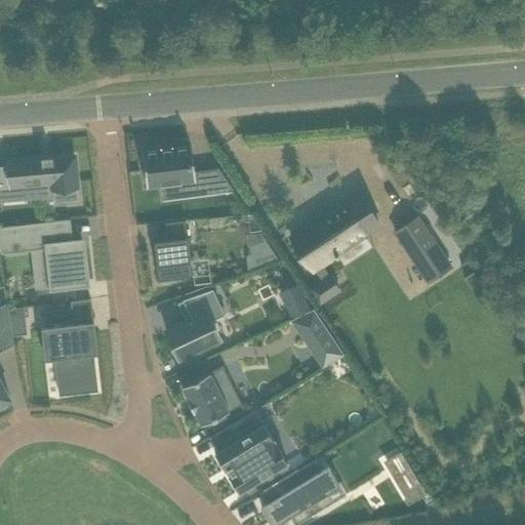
[(191,146),(142,152),(146,187),(185,182),(187,196),(232,191),(217,169),(194,172),(191,146)]
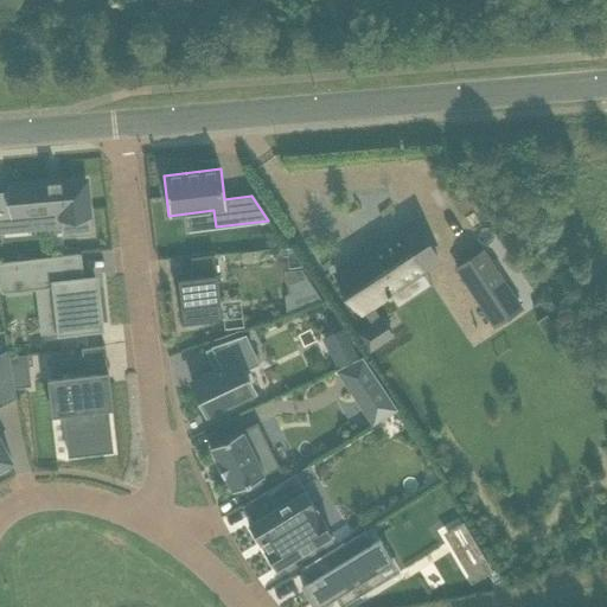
[(85,180),(10,187),(12,216),(59,211),(62,237),(90,235),(85,180)]
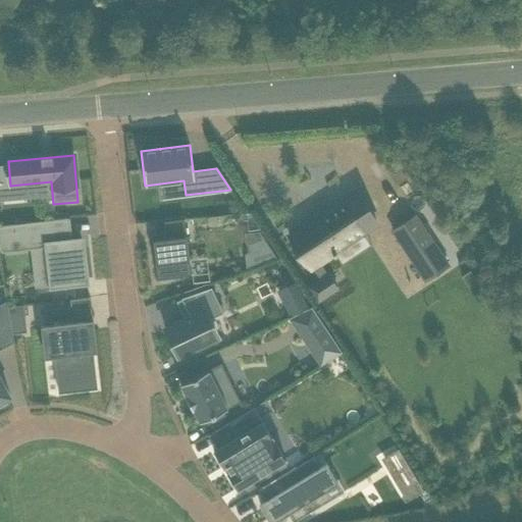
[(333,256),(335,254),(334,252),(333,252),(332,250),(330,246),(344,238),(347,242),(376,222),(357,194),(312,224),(310,221),(289,236),(311,268),(312,268),(319,279),(308,286),(317,302),(337,289),(328,274),(327,275),(319,263),(332,254),(333,256)]
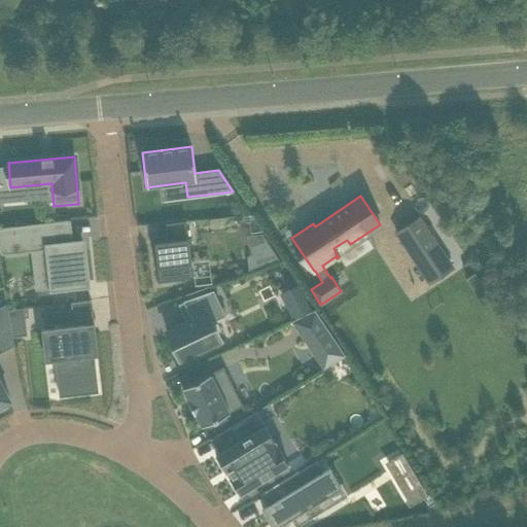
[(429,282),(451,268),(419,218),(396,234),(429,282)]
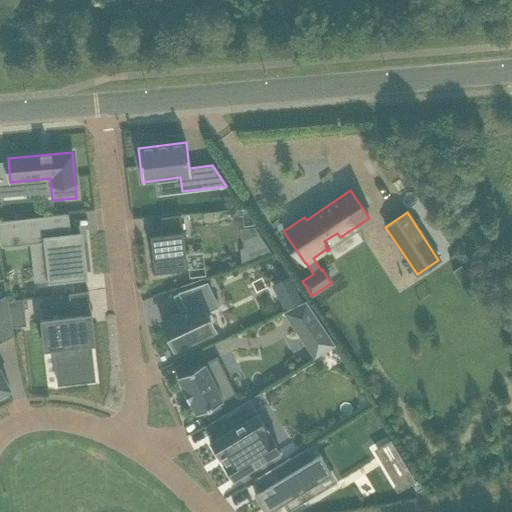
[(66,214),(0,221),(0,246),(1,246),(1,247),(3,246),(3,244),(29,241),(45,239),(49,280),(47,281),(48,283),(87,279),(87,276),(84,277),(79,235),(67,236),(65,218),(68,218),(68,215),(67,215),(66,214)]
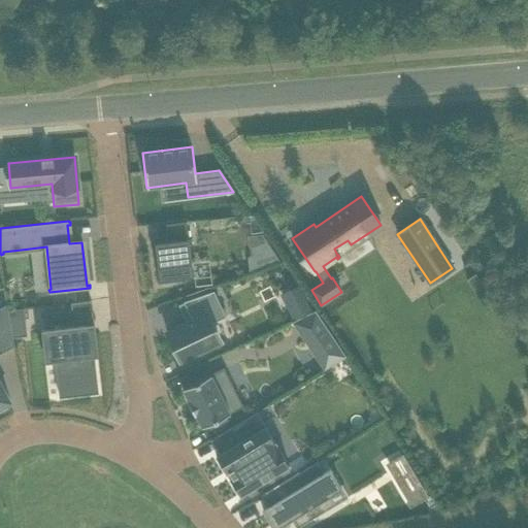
[(167,237),(154,239),(159,285),(193,279),(186,223),(165,225),(167,237)]
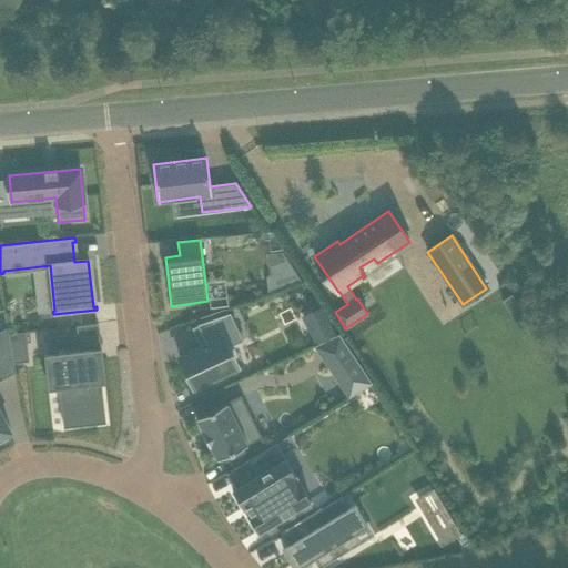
[(273,275),(270,277),(271,291),(301,281),(287,261),(271,266),(273,275)]
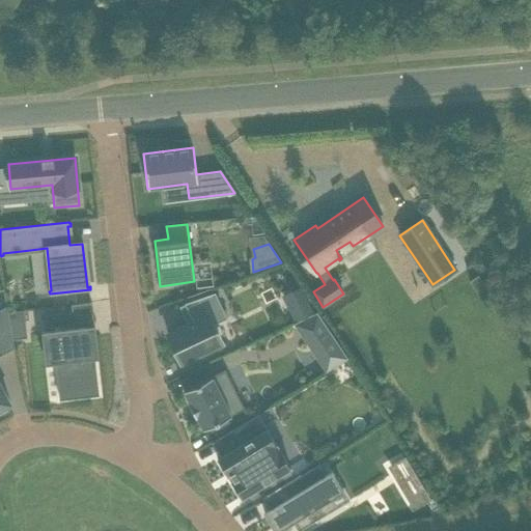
[(483,286),(475,292),(481,302),(490,296),(483,286)]
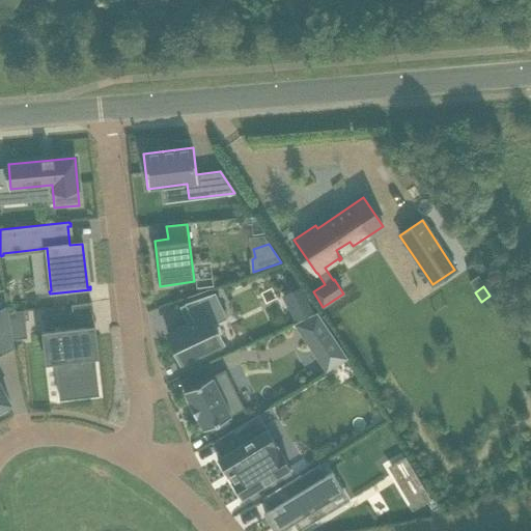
[(193,323),(167,334),(180,363),(221,343),(213,325),(227,318),(215,292),(184,304),(193,323)]
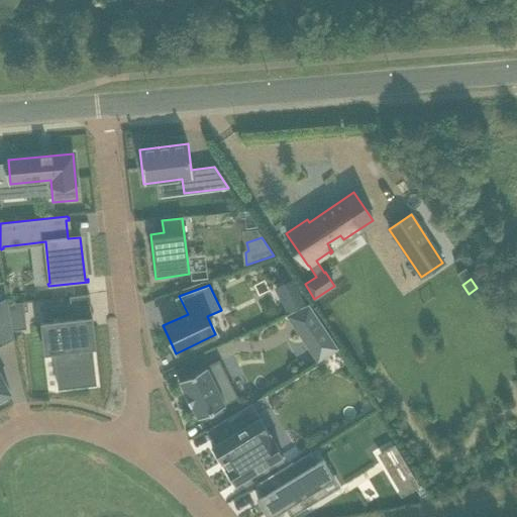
[(299,293),(282,301),(288,313),(305,305),(299,293)]
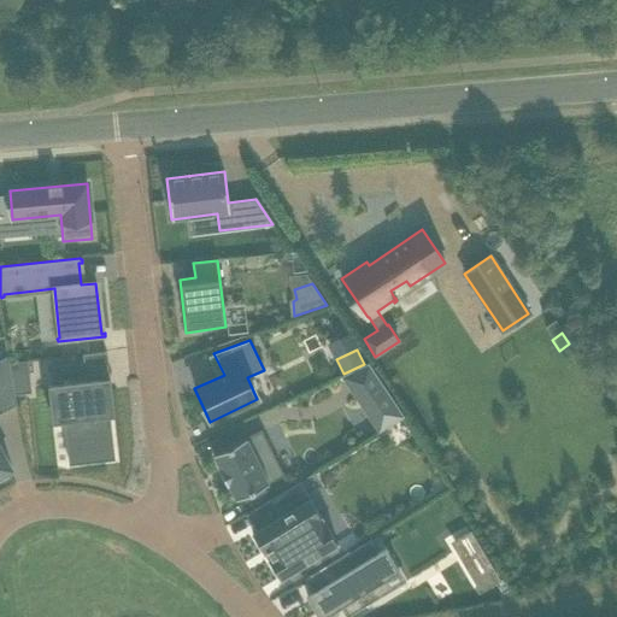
[(0,480),(7,476),(9,471),(11,469),(0,447),(0,412),(16,404),(6,357),(0,359),(0,480)]
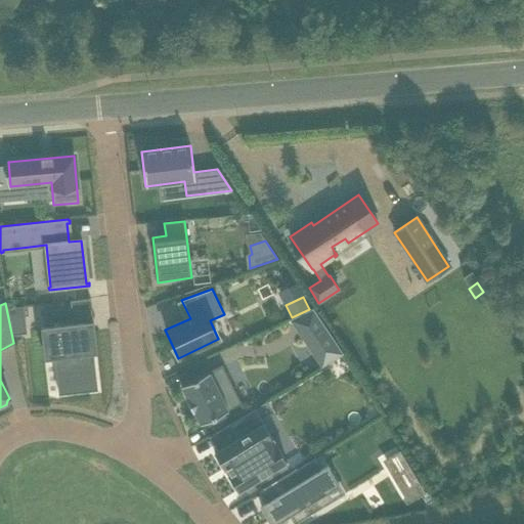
[(7,308),(10,320),(26,318),(24,306),(7,308)]
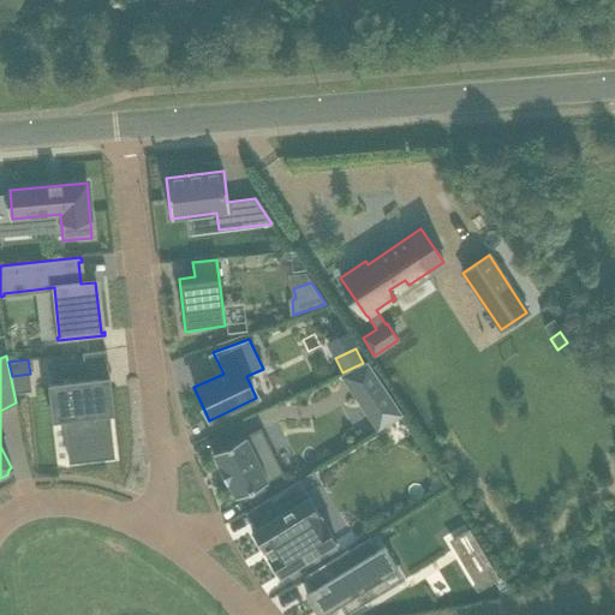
[(70,463),(82,461),(82,463),(114,458),(109,415),(114,415),(109,376),(85,380),(84,362),(51,365),(53,383),(47,383),(52,422),(65,421),(70,463)]
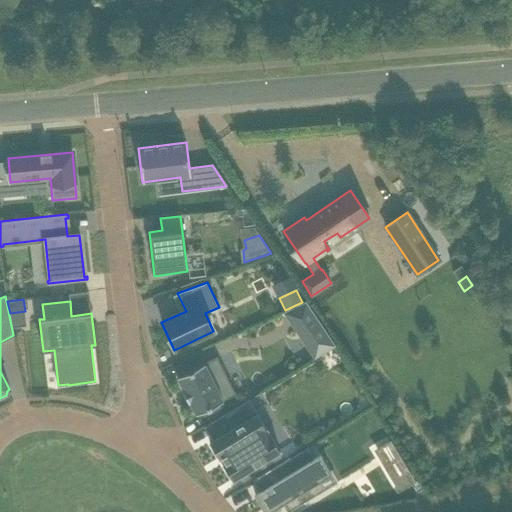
[(283,312),(314,358),(335,345),(305,301),(283,312)]
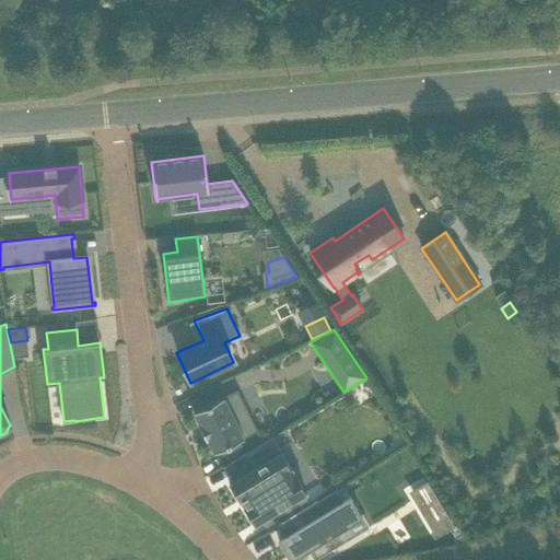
[(256,426),(269,419),(253,388),(240,395),(256,426)]
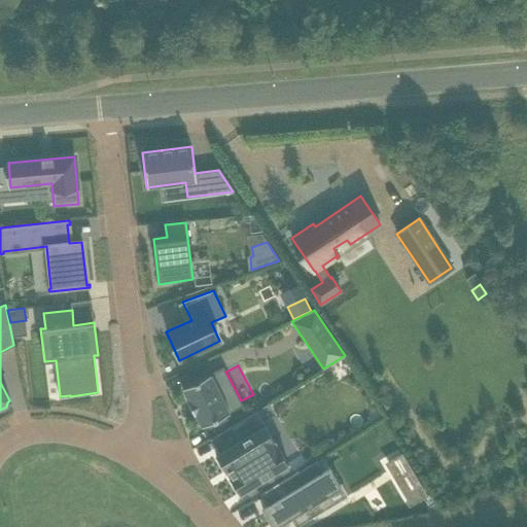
[(222,366),(182,387),(188,400),(187,400),(189,405),(194,414),(195,413),(201,426),(208,423),(209,427),(224,419),(222,415),(223,415),(242,406),(222,366)]
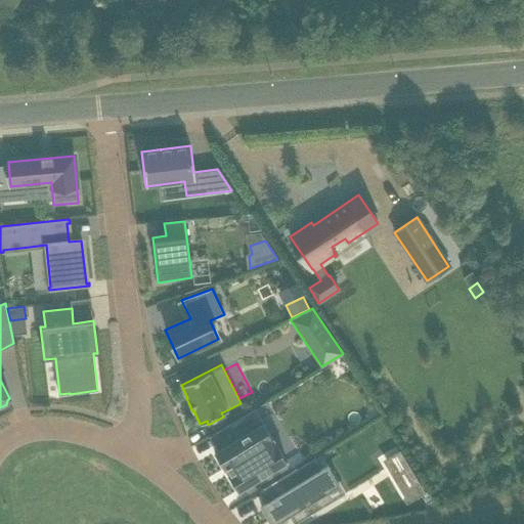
[(227,475),(237,491),(286,461),(254,408),(209,436),(217,450),(214,452),(223,468),(226,467),(229,473),(227,475)]
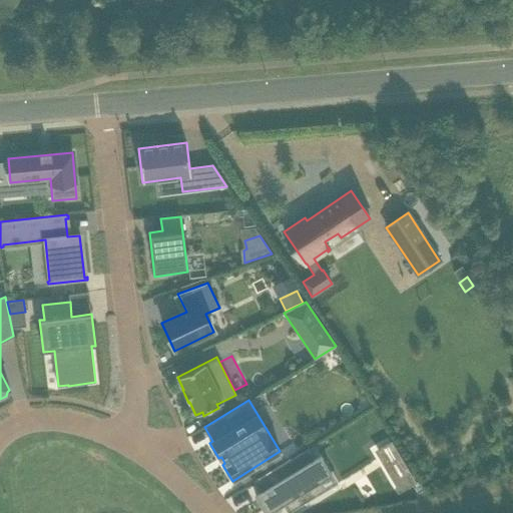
[(391,441),(377,450),(397,482),(411,474),(391,441)]
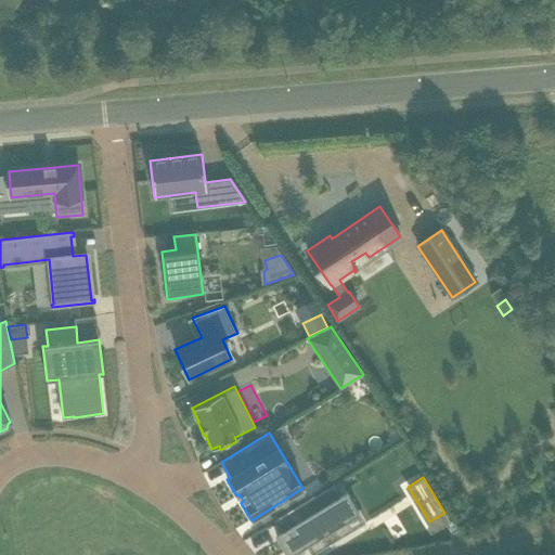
[(333,486),(273,521),(281,532),(274,537),(285,554),(289,554),(306,545),(311,554),(314,553),(348,532),(341,524),(359,513),(347,492),(339,497),(333,486)]
